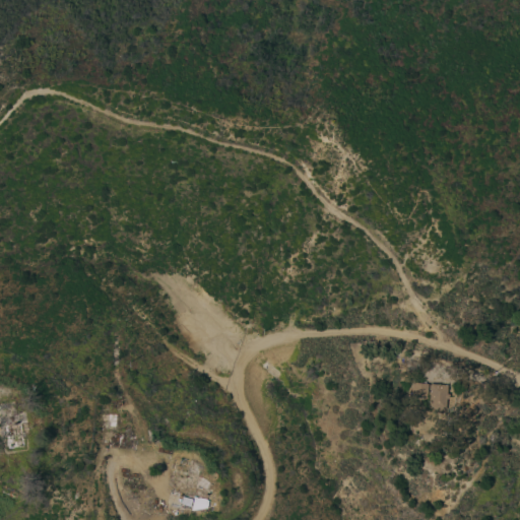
[(426,398),(409,397),(411,382),(420,383),(420,382),(425,382),(425,383),(427,384),(426,398)]
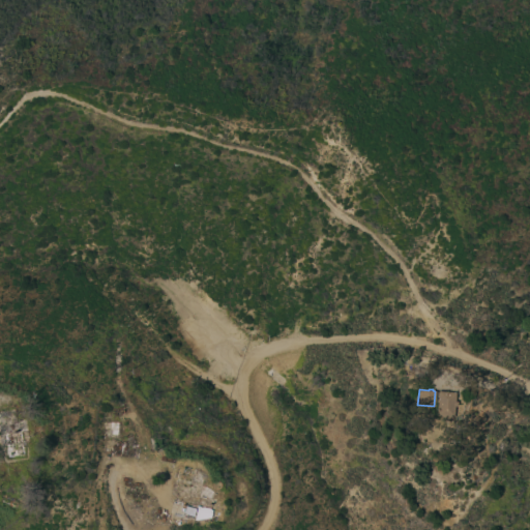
[(454,392),(454,402),(457,402),(457,407),(453,407),(452,417),(450,417),(450,419),(446,418),(446,417),(436,416),(437,403),(435,402),(436,400),(437,400),(438,391),(454,392)]
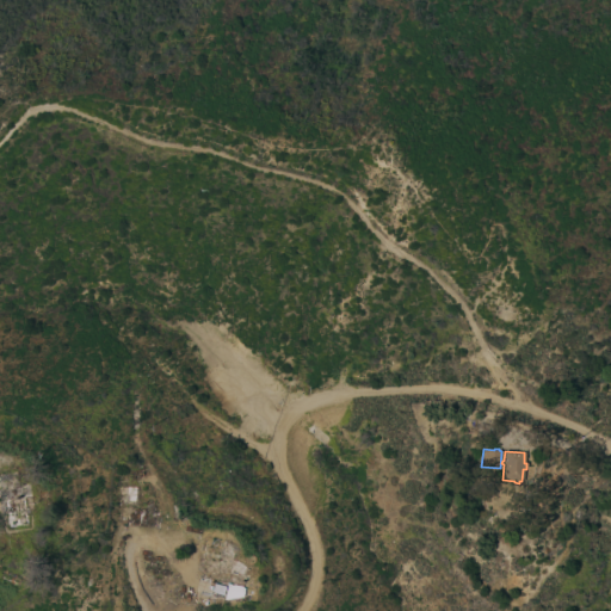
[(130,471),(142,469),(144,477),(131,480),(130,471)]
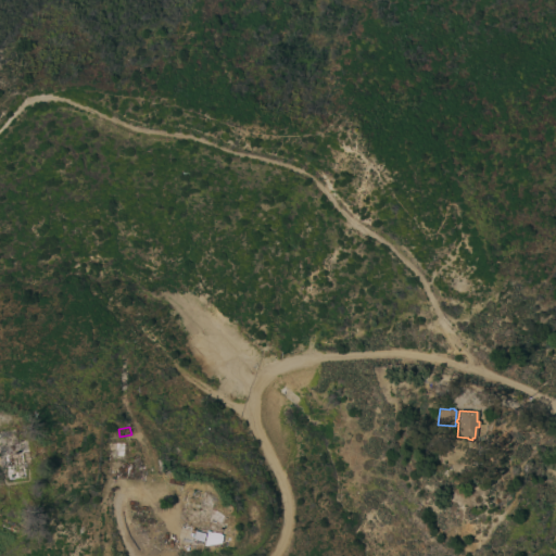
[(8,480),(3,452),(0,452),(0,444),(1,444),(0,437),(0,429),(19,428),(21,438),(17,439),(17,441),(27,440),(28,452),(22,453),(23,463),(26,462),(26,466),(23,467),(25,478),(8,480)]
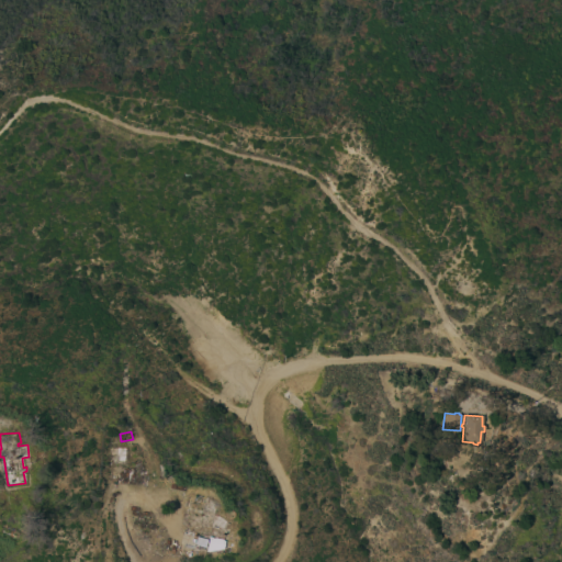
[(126,447),(126,462),(110,462),(110,464),(102,464),(102,458),(110,458),(110,447),(126,447)]
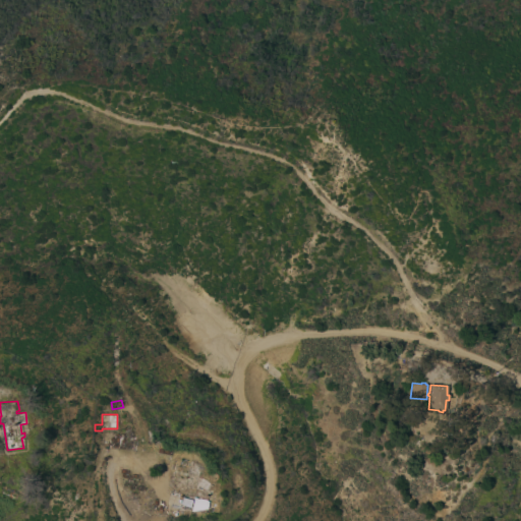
[(130,446),(128,439),(134,437),(137,444),(130,446)]
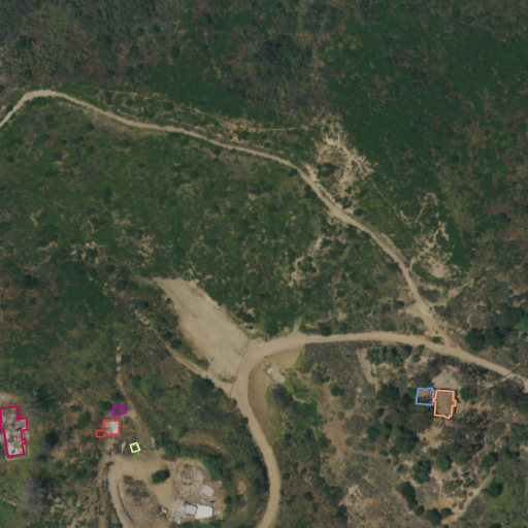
[(176,482),(187,485),(191,467),(205,471),(202,483),(212,488),(210,498),(209,498),(206,508),(195,505),(194,509),(180,505),(182,501),(172,498),(176,482)]
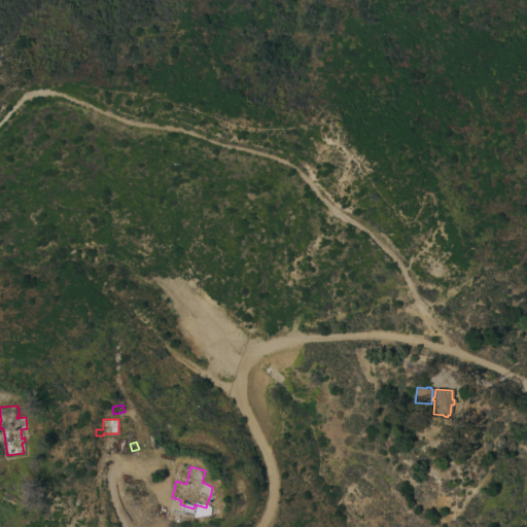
[(0,502),(4,496),(10,500),(6,506),(0,502)]
